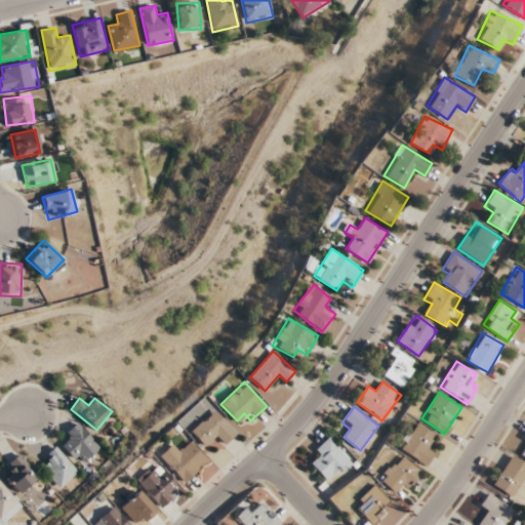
[(221,446),(236,432),(213,409),(190,434),(205,448),(214,439),(221,446)]
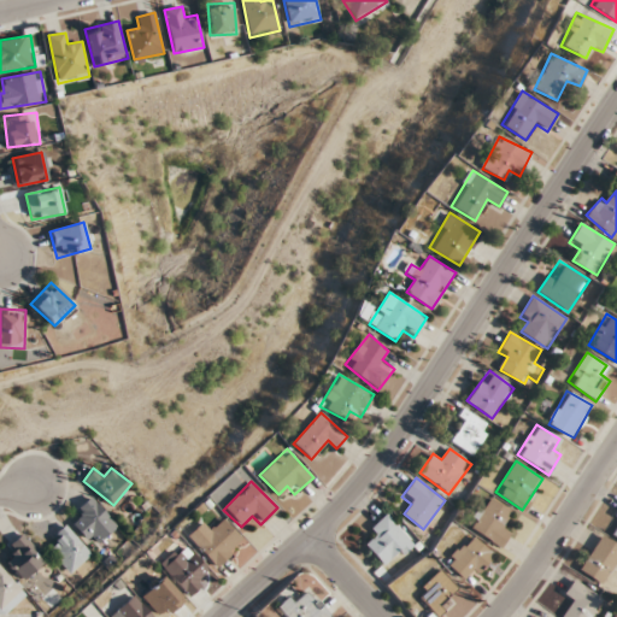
[(504,522),(511,510),(487,495),(468,527),(501,547),(513,527),(504,522)]
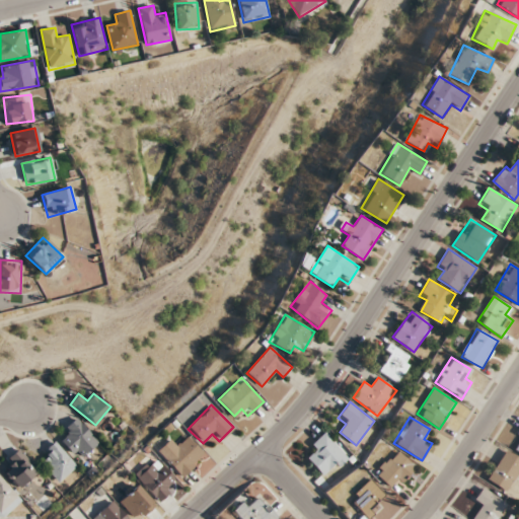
[(78,450),(83,455),(98,442),(77,419),(57,436),(73,454),(78,450)]
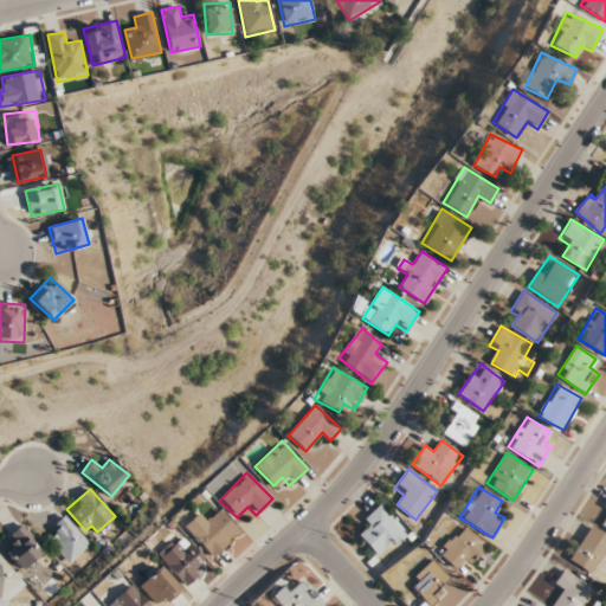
[(384,556),(406,534),(379,505),(355,528),(384,556)]
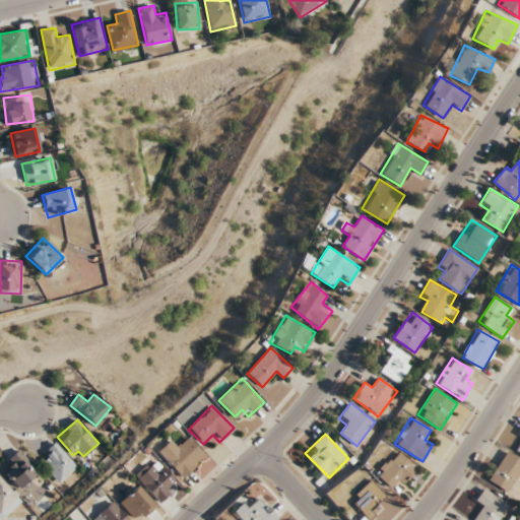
[(188,439),(180,446),(172,438),(157,453),(183,478),(205,456),(188,439)]
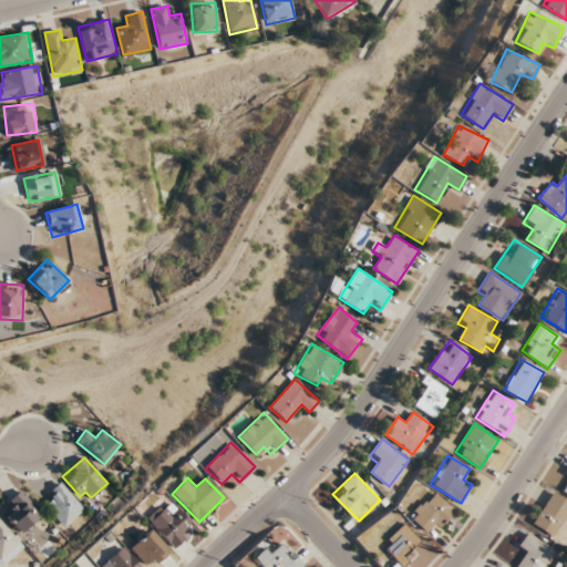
[(48,494),(55,502),(47,509),(65,527),(84,508),(59,483),(48,494)]
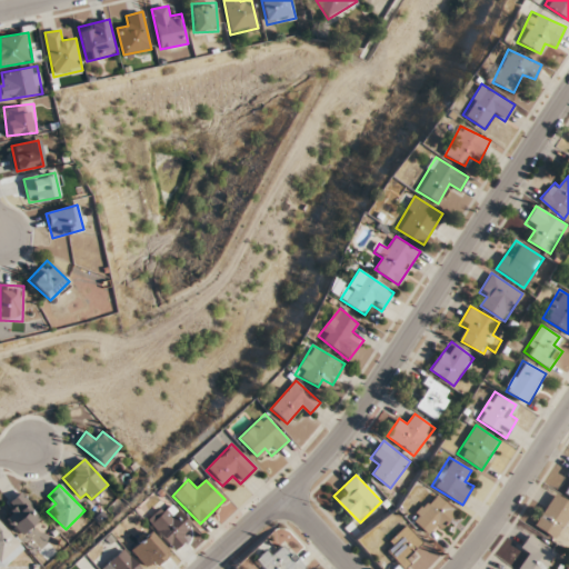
[(410,519),(427,535),(436,525),(448,536),(457,526),(449,519),(456,512),(435,492),(410,519)]
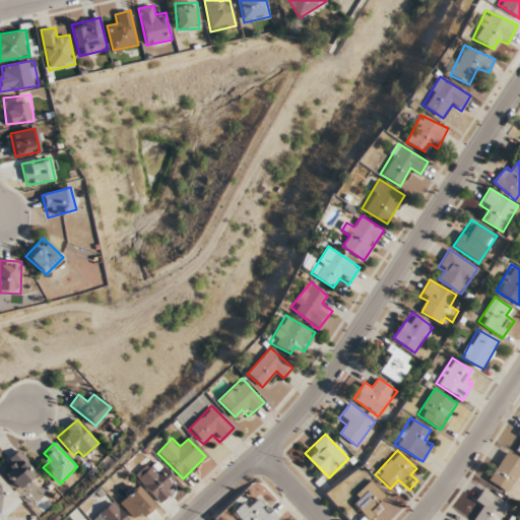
[(36,471),(16,452),(7,461),(12,467),(4,475),(18,490),(36,471)]
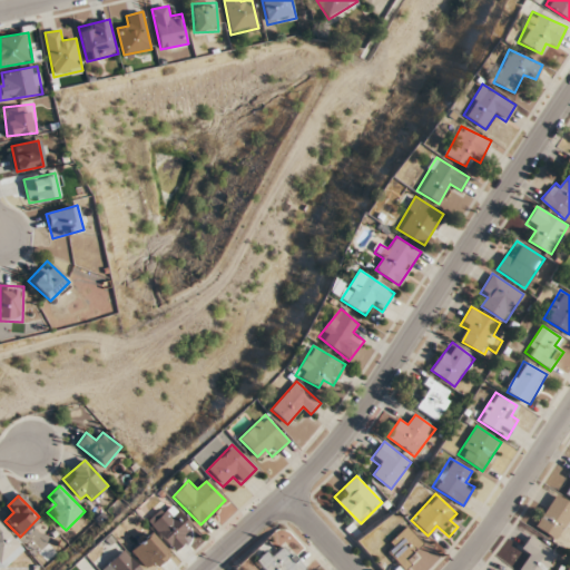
[(195,530),(167,502),(147,522),(174,550),(195,530)]
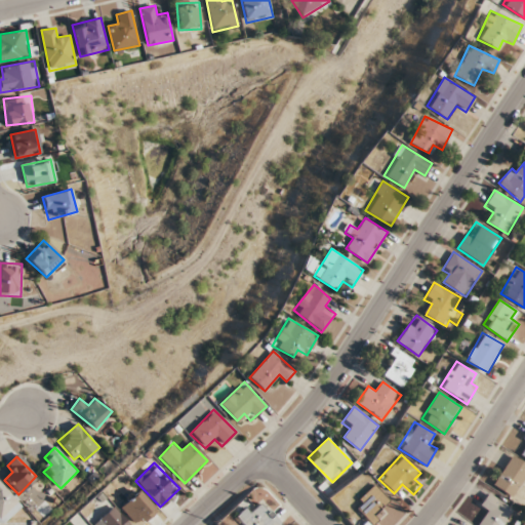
[(0,518),(18,500),(0,482),(0,518)]
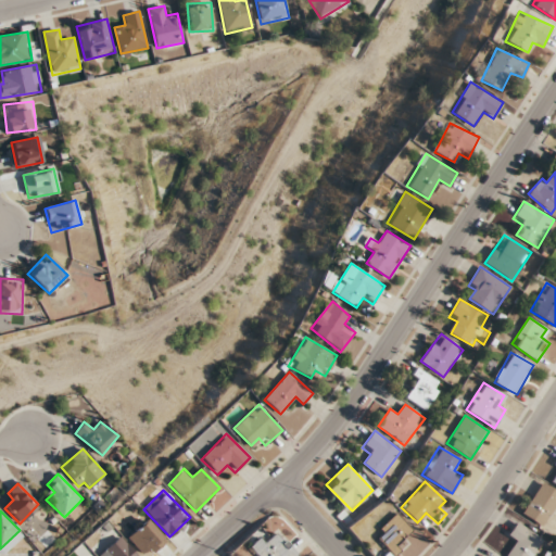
[(401,548),(396,545),(412,529),(395,513),(373,535),(393,555),(401,548)]
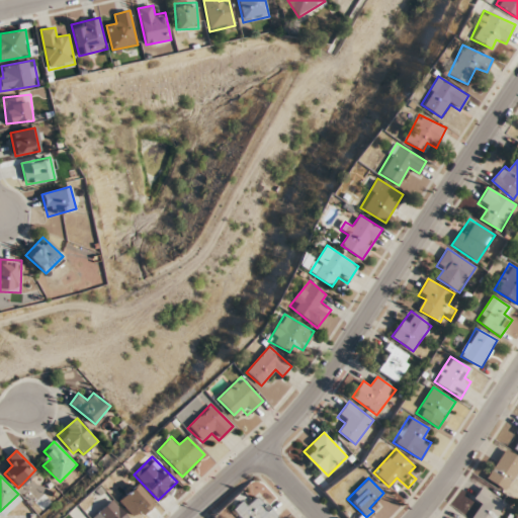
[(134,517),(138,517),(154,504),(136,485),(118,501),(134,517)]
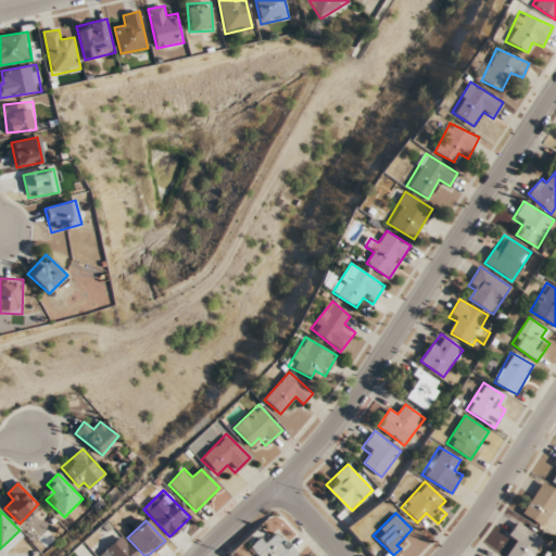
[(506,540),(514,544),(506,555),(532,555),(543,539),(515,523),(506,540)]
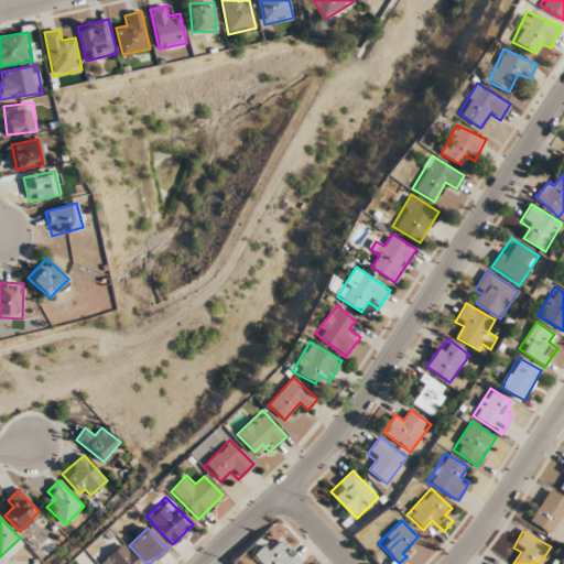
[(259,563),(301,563),(303,563),(278,537),(253,559),(259,563)]
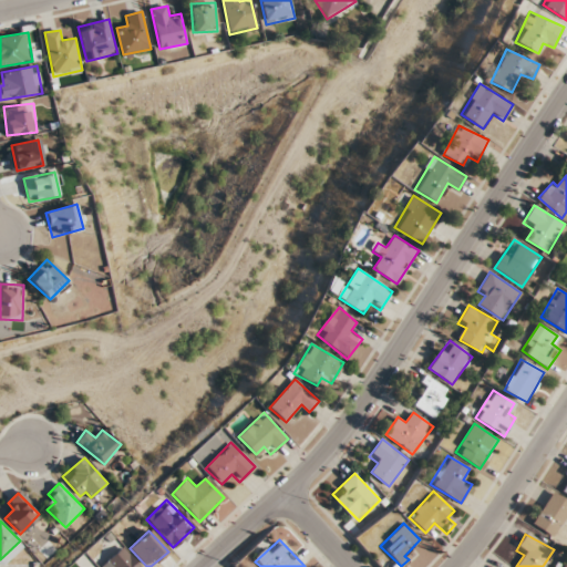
[(101,566),(140,566),(122,547),(101,566)]
